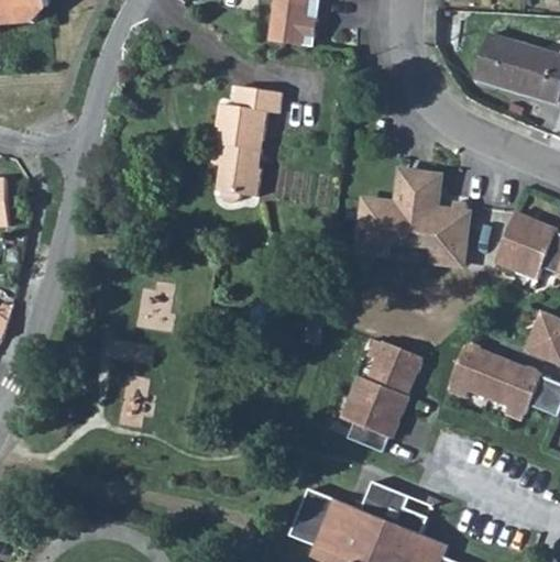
[(0,24),(31,22),(37,15),(37,8),(47,7),(46,0),(0,0),(0,24)]
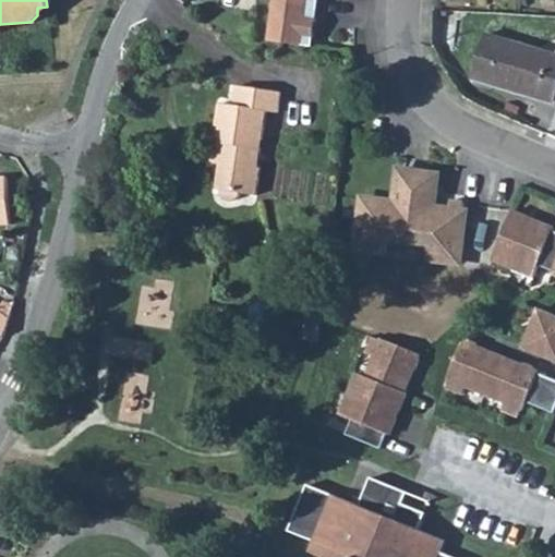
[(272,0),(266,40),(310,46),(316,0),(272,0)]
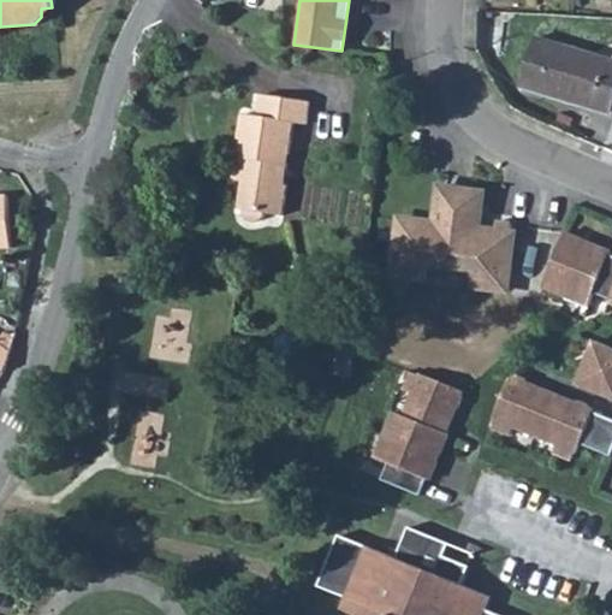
[(611,60),(534,37),(520,87),(610,113),(611,104),(611,60)]
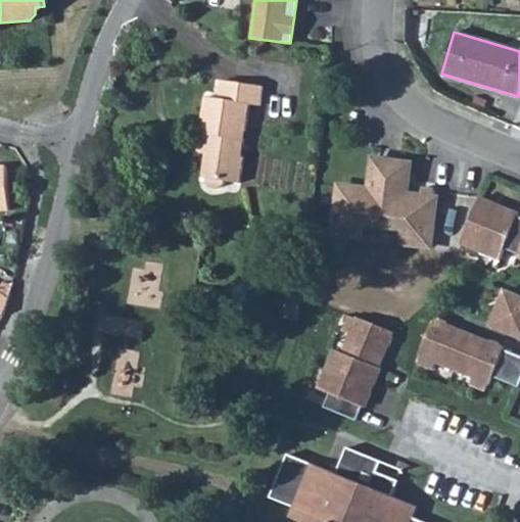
[(204,88),(195,142),(205,144),(201,169),(206,171),(206,175),(208,177),(211,179),(215,179),(218,178),(221,176),(224,173),(239,176),(243,148),(239,147),(248,96),(258,98),(262,79),(221,72),(217,91),(204,88)]
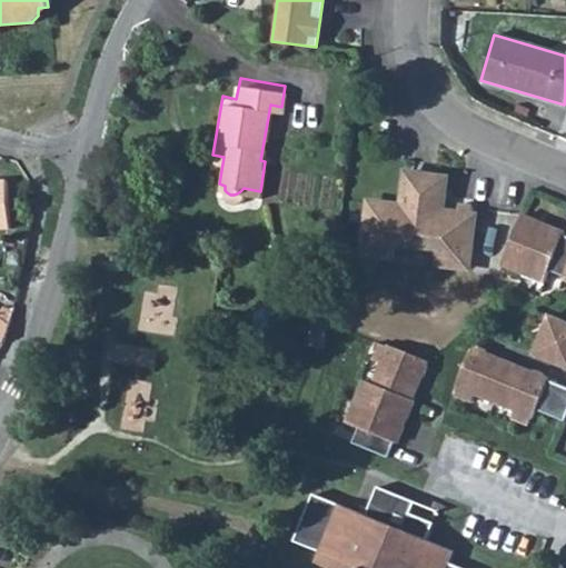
[(405,172),(404,181),(443,187),(444,178),(405,172)]
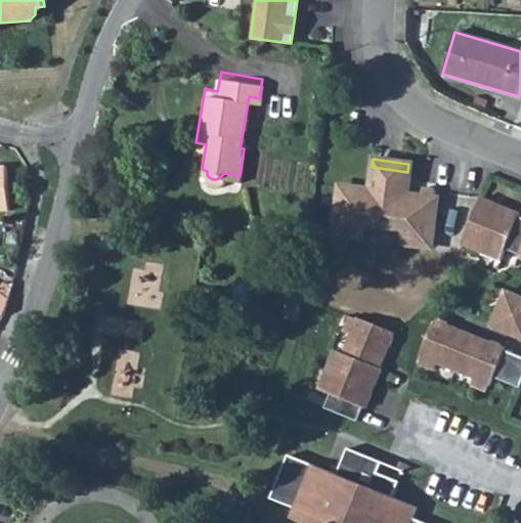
[(338,186),(334,219),(363,224),(400,229),(398,243),(429,247),(435,199),(432,199),(433,189),(422,188),(420,197),(405,194),(407,172),(372,167),(368,190),(338,186)]
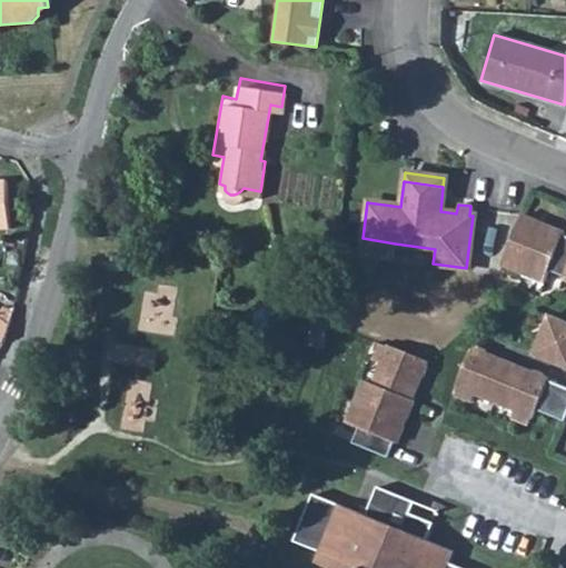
[(519,215),(499,265),(542,282),(547,270),(563,277),(565,267),(565,236),(562,235),(563,231),(519,215)]
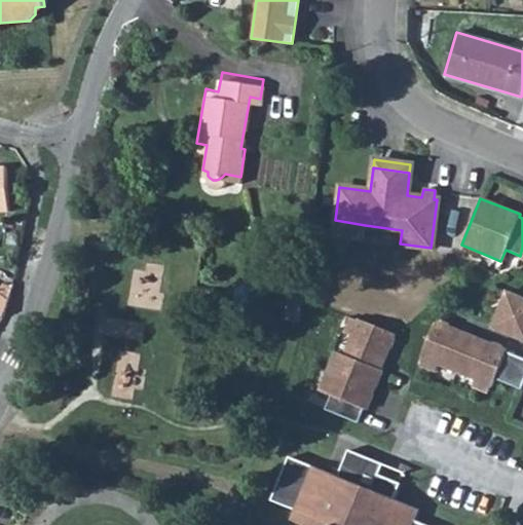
[(365,225),(335,220),(333,235),(363,238),(365,225)]
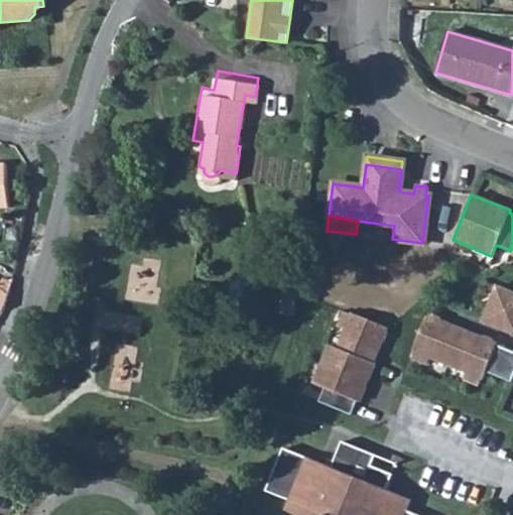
[(363,235),(392,238),(393,226),(364,223),(363,235)]
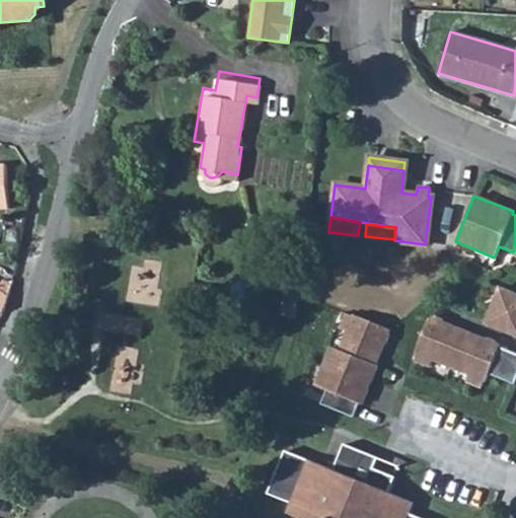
[(515,294),(498,288),(484,322),(515,336),(515,294)]
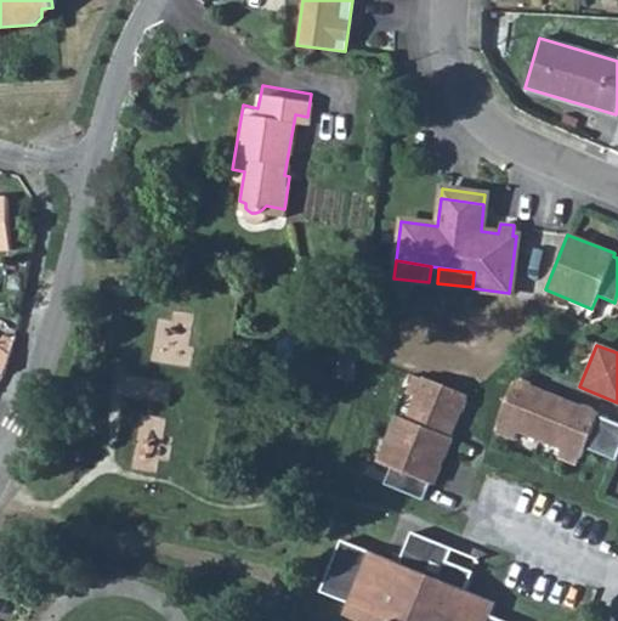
[(448,436),(465,394),(423,377),(421,379),(414,376),(406,394),(414,397),(406,419),(448,436)]
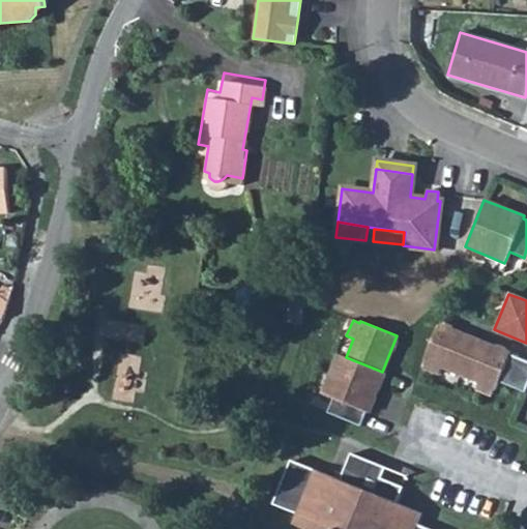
[(473,338),(437,323),(422,359),(425,360),(421,368),(437,374),(440,366),(459,374),(473,338)]
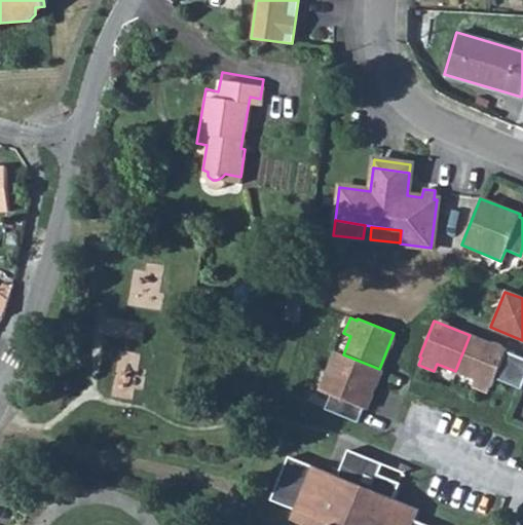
[(506,350),(470,335),(455,371),(474,379),(471,386),(486,391),(489,385),(491,385),(494,379),(520,389),(522,381),(522,358),(506,351),(506,350)]
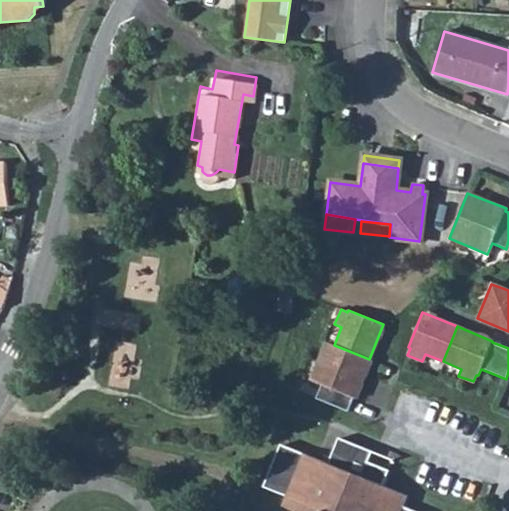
[(334,345),(326,342),(310,380),(321,384),(315,398),(348,411),(353,397),(356,398),(359,389),(371,360),(369,359),(334,345)]
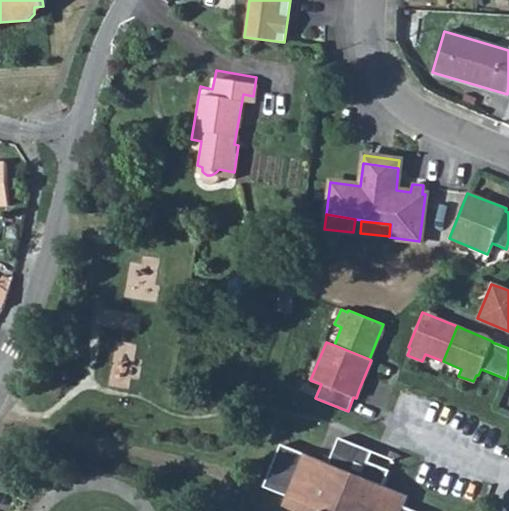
[(388,470),(367,461),(372,451),(338,437),(328,463),(280,444),(263,487),(286,496),(282,506),(294,510),(415,510),(402,506),(406,495),(382,486),(388,470)]
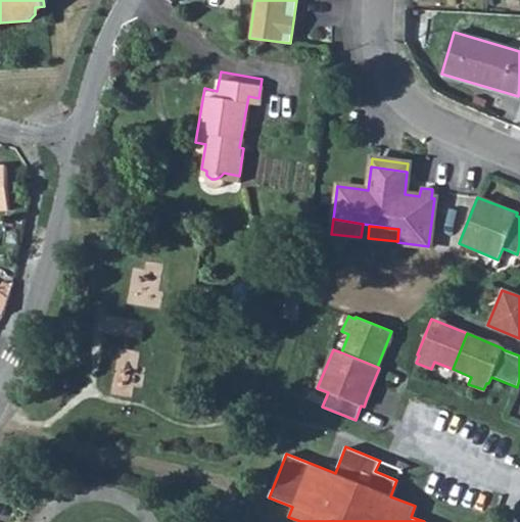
[(380,461),(375,471),(396,480),(402,469),(380,461)]
